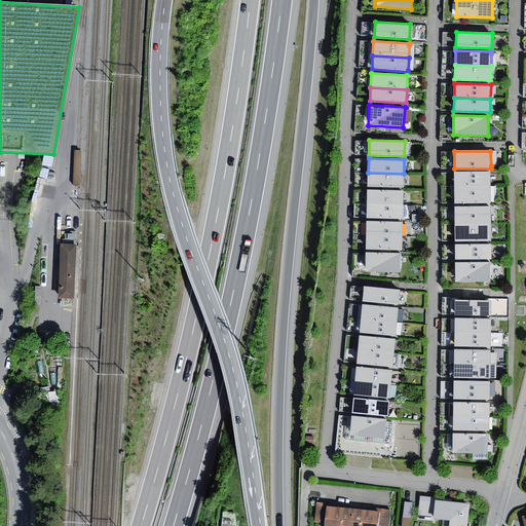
[(491,172),(454,173),(454,188),(491,187),(491,172)]
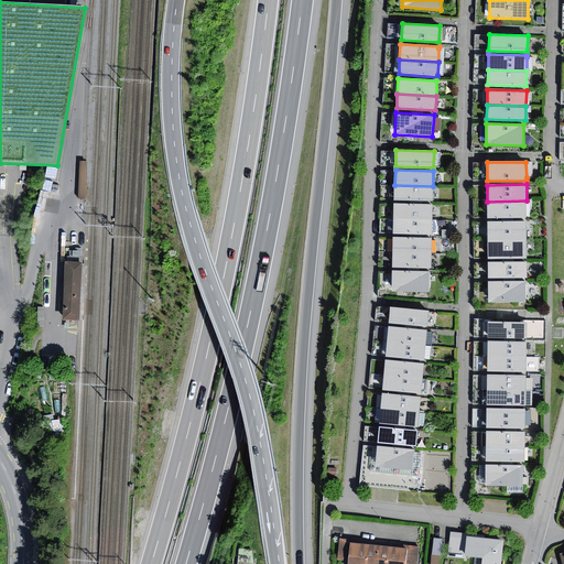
[(433,186),(394,185),(394,201),(433,201),(433,186)]
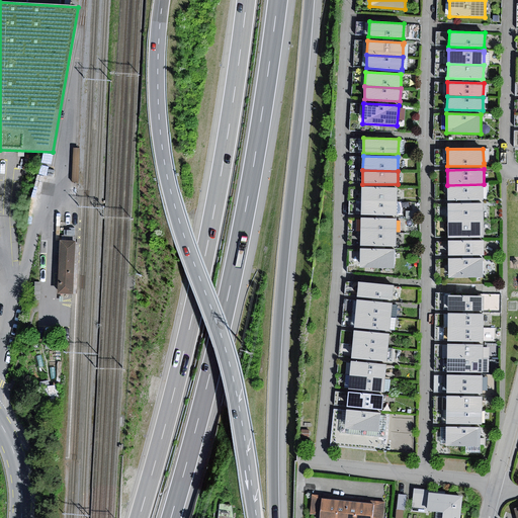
[(484,184),(447,185),(447,200),(484,200),(484,198),(484,184)]
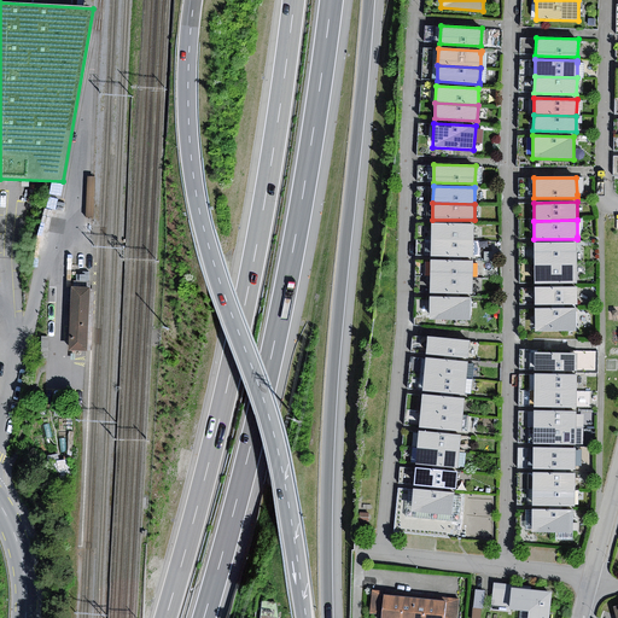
[(474,225),(431,223),(431,240),(473,242),(474,225)]
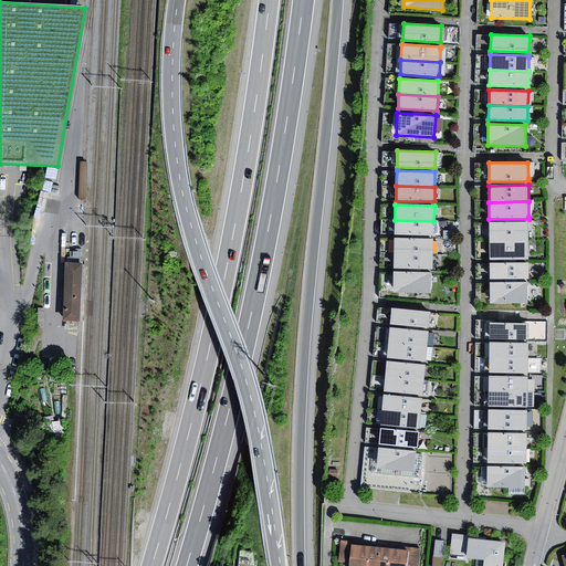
[(433,221),(395,220),(394,234),(433,236),(433,234),(433,221)]
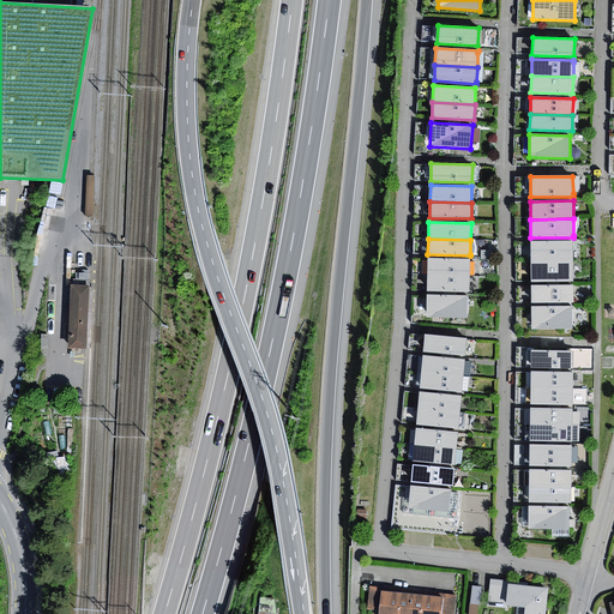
[(573,241),(531,241),(531,262),(573,262),(573,241)]
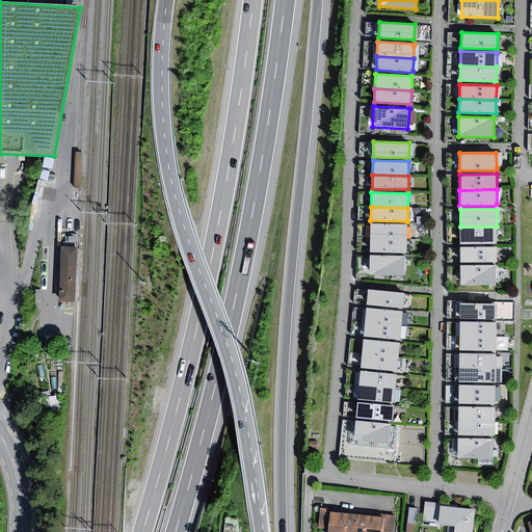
[(407,224),(371,224),(371,238),(407,239),(407,224)]
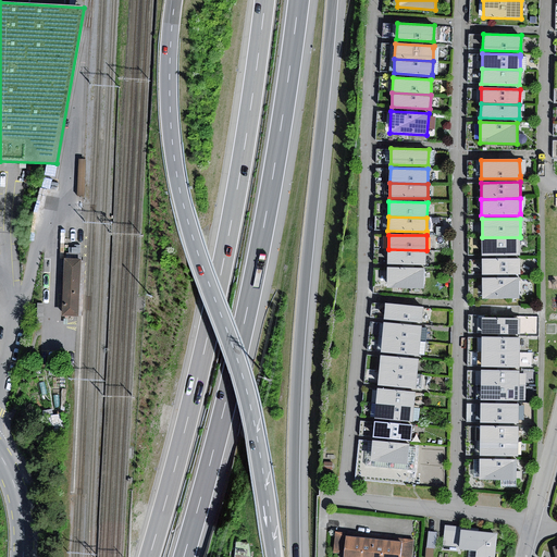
[(520,237),(482,237),(483,256),(521,255),(520,237)]
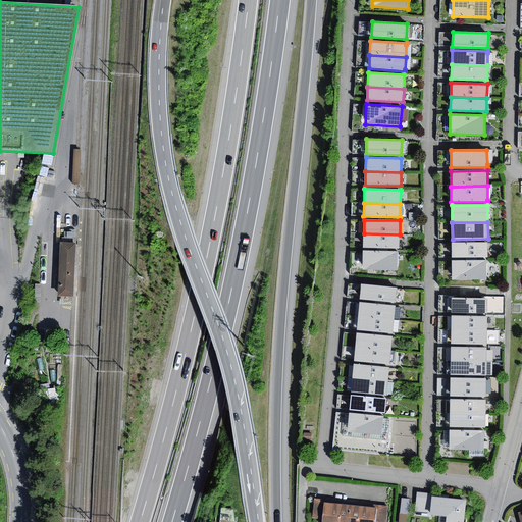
[(400,235),(364,233),(363,248),(399,249),(400,235)]
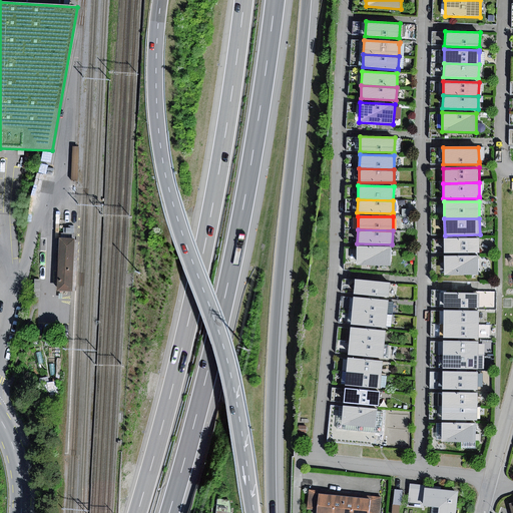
[(75,238),(60,237),(57,291),(73,292),(75,238)]
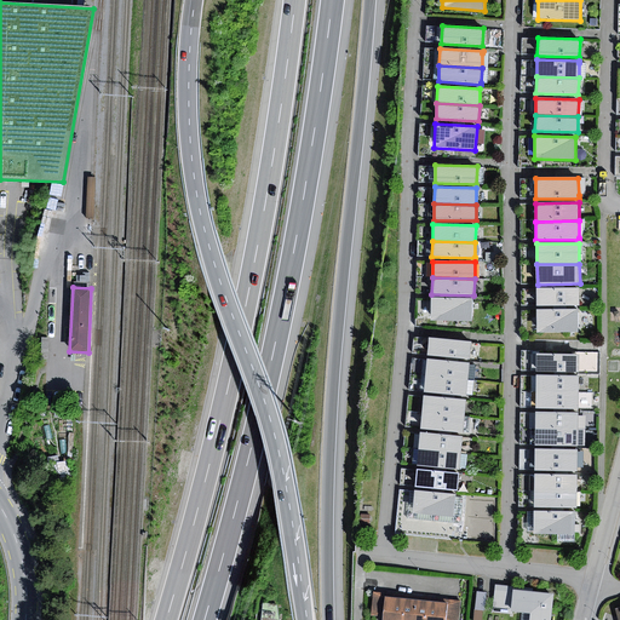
[(579,287),(537,288),(537,305),(579,305),(579,287)]
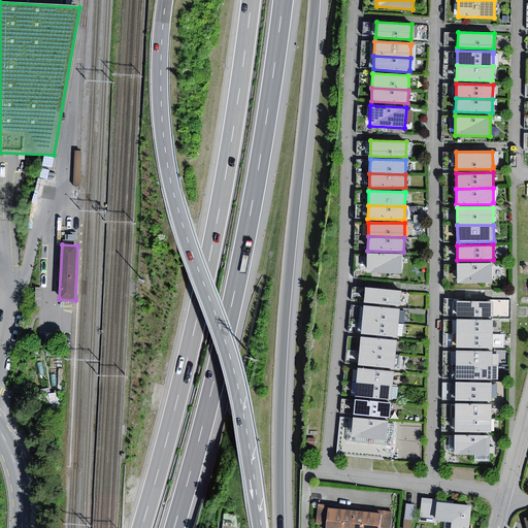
[(402,255),(366,254),(366,273),(401,274),(402,255)]
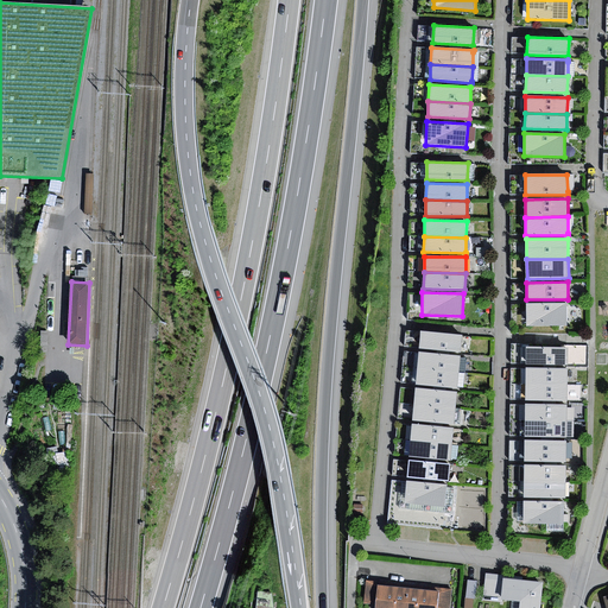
[(567,304),(526,304),(526,327),(567,327),(567,304)]
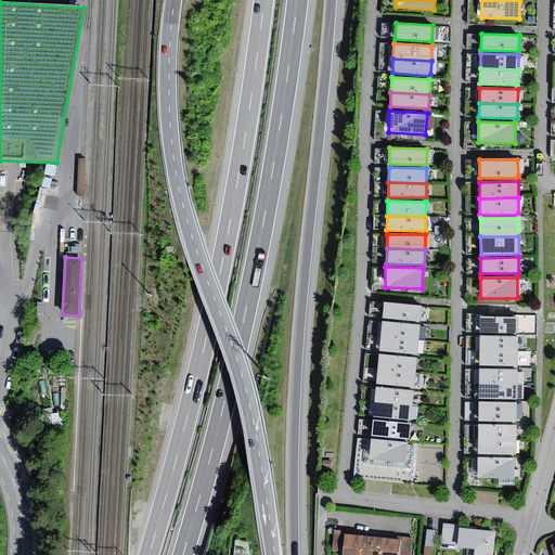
[(422,307),(384,302),(383,319),(421,322),(422,307)]
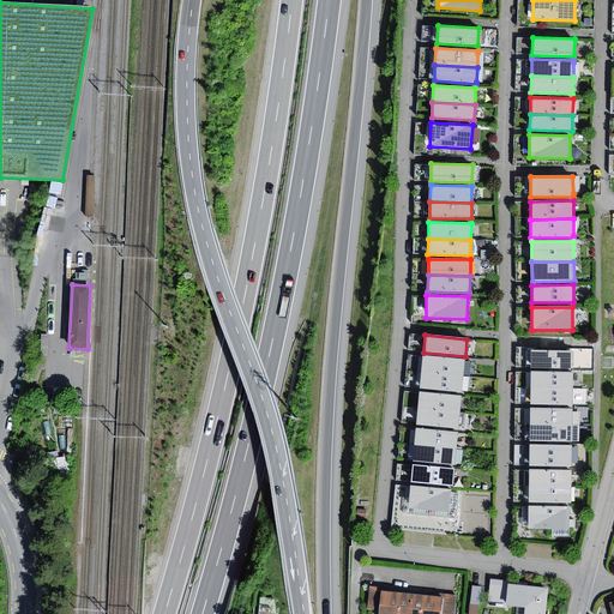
[(575,351),(531,350),(530,368),(573,369),(575,351)]
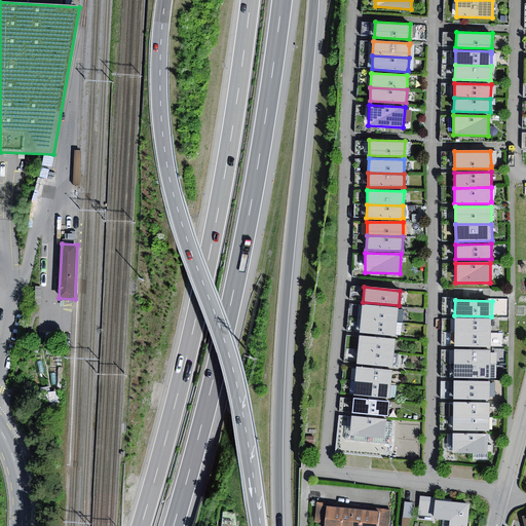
[(399,308),(363,305),(362,320),(398,324),(399,308)]
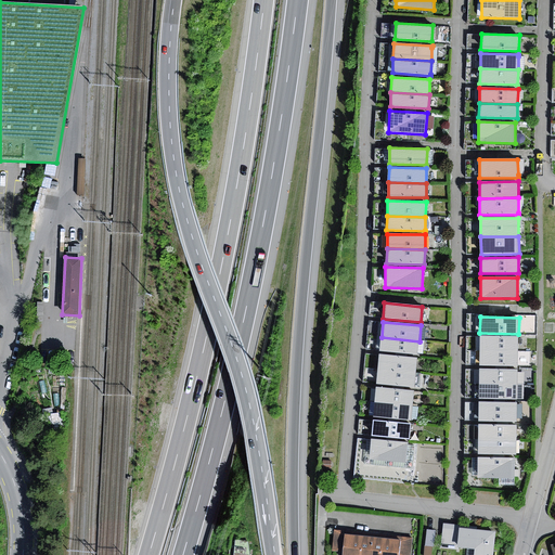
[(518,336),(480,336),(480,351),(518,351),(518,336)]
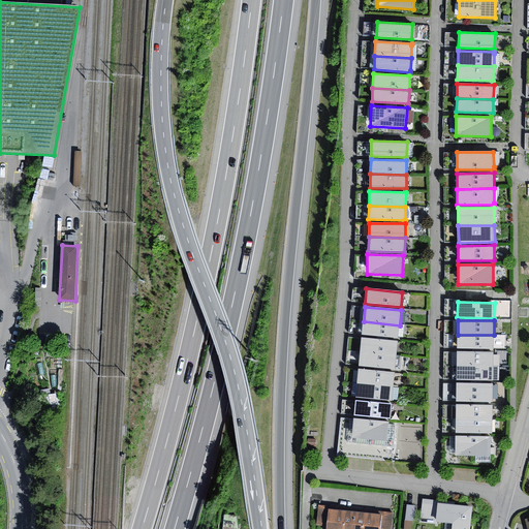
[(400,325),(364,321),(363,335),(398,338),(400,325)]
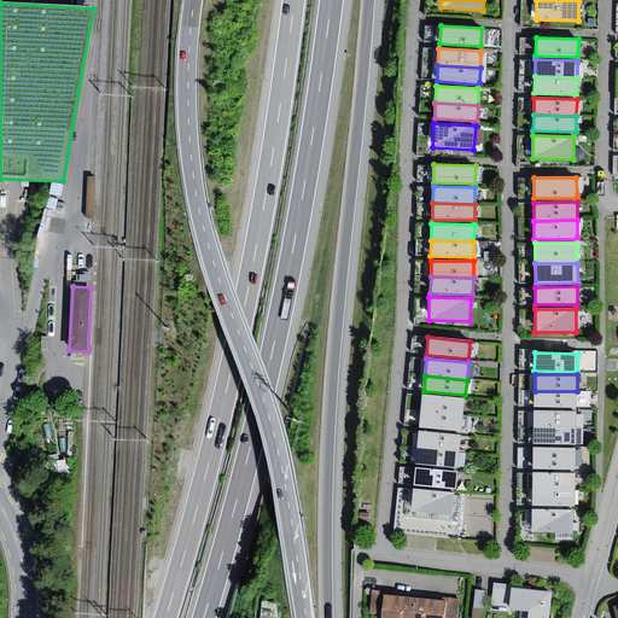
[(577,391),(535,391),(535,408),(577,408),(577,391)]
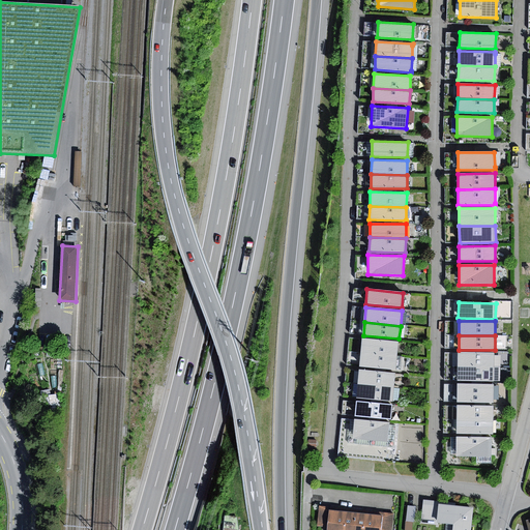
[(399,343),(363,340),(361,353),(398,356),(399,343)]
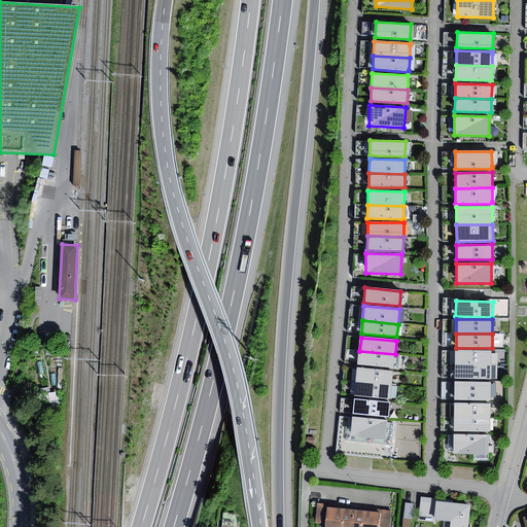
[(492,351),(455,350),(455,364),(492,365),(492,351)]
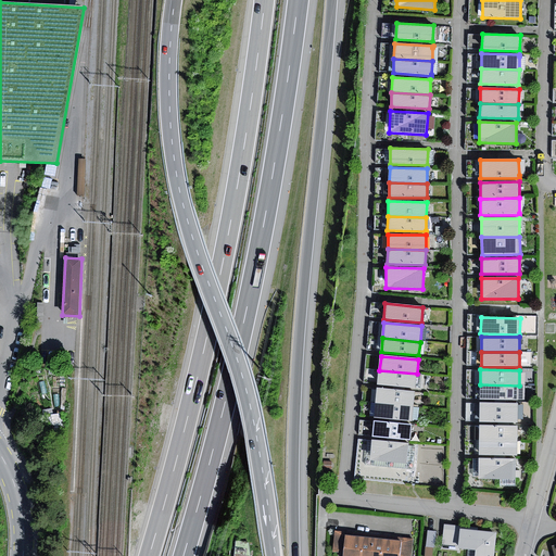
[(417,374),(379,370),(378,384),(416,389),(417,374)]
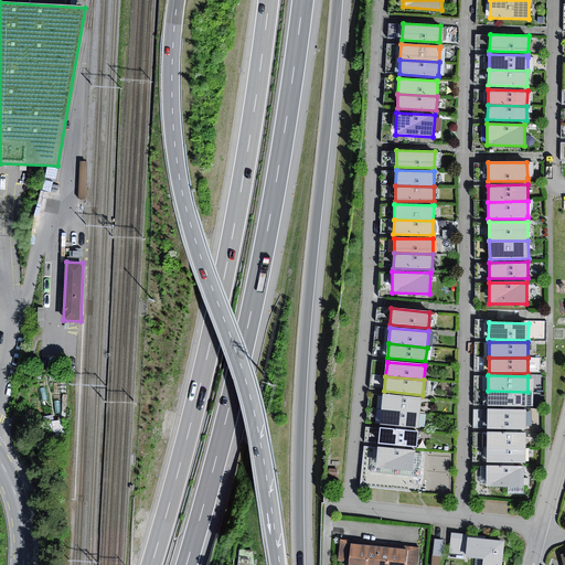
[(528,392),(488,391),(488,406),(528,407),(528,406),(528,392)]
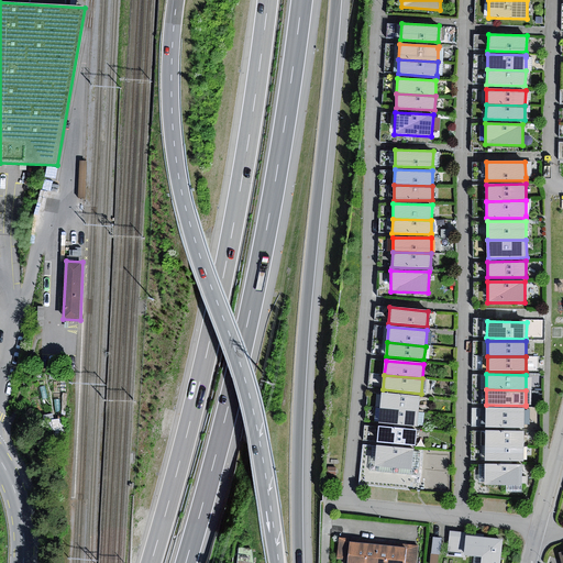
[(420,397),(382,393),(381,409),(418,412),(420,397)]
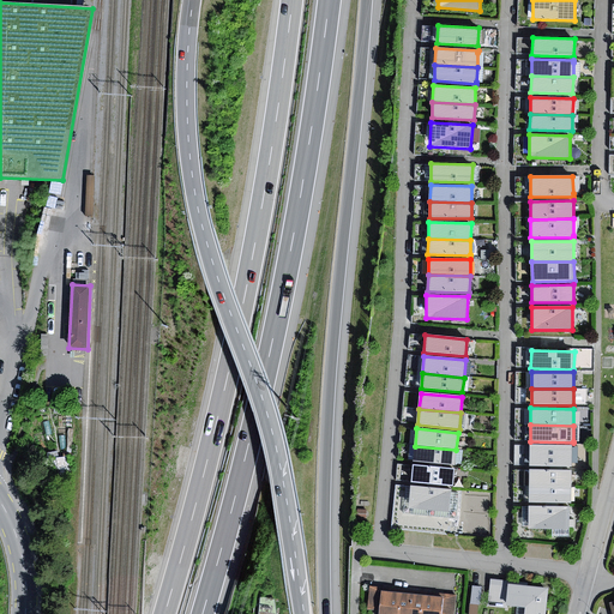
[(572,445),(530,445),(530,467),(571,467),(572,463),(572,447),(572,445)]
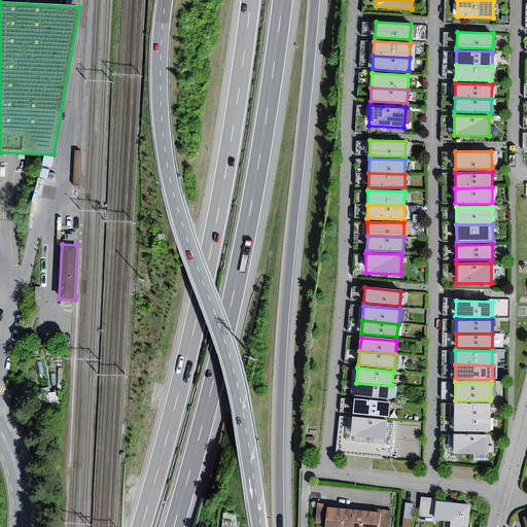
[(391,386),(356,383),(354,396),(390,399),(390,397),(391,386)]
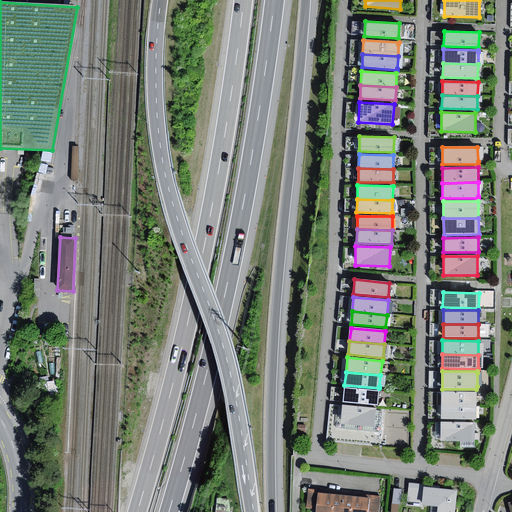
[(379,391),(344,388),(343,402),(378,405),(379,391)]
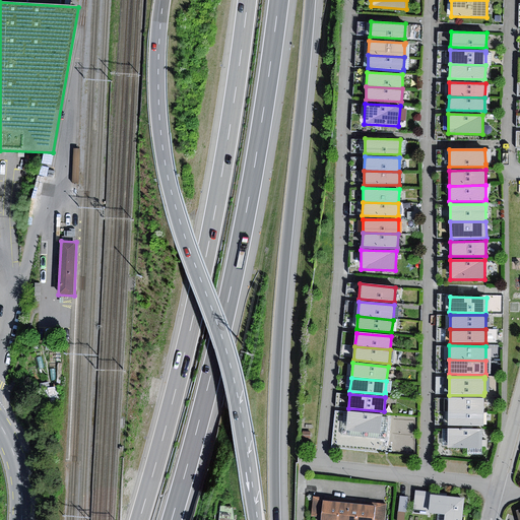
[(484,398),(448,398),(448,411),(483,412),(484,398)]
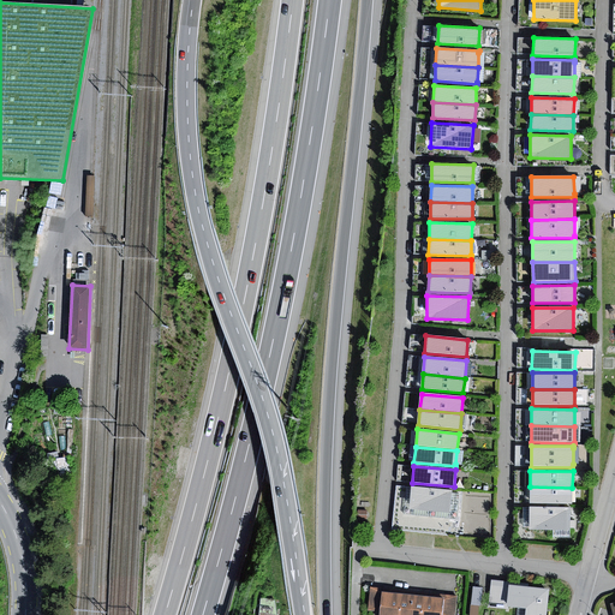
[(408,509),(411,487),(407,487),(404,514),(458,520),(460,494),(452,493),(449,513),(408,509)]
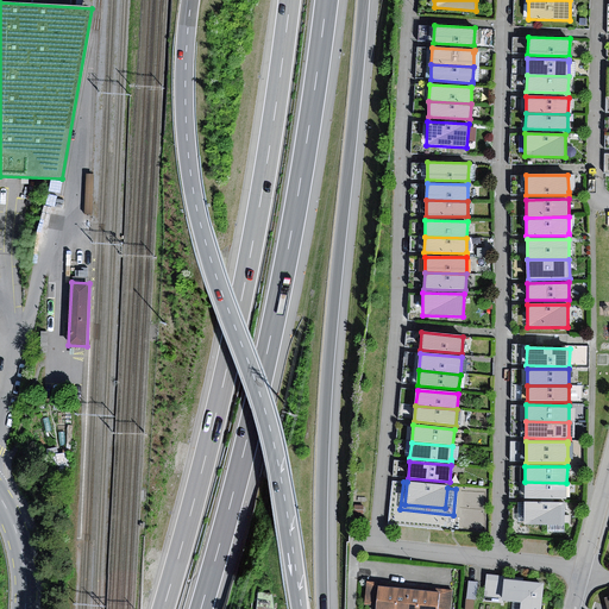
[(447,485),(407,482),(405,504),(445,508),(447,488),(447,485)]
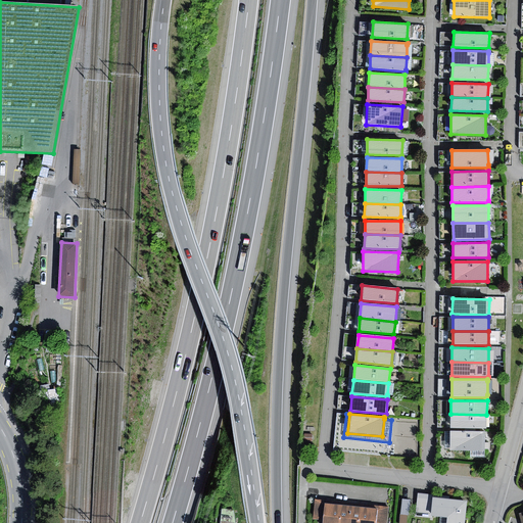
[(486,415),(450,414),(450,428),(486,429),(486,415)]
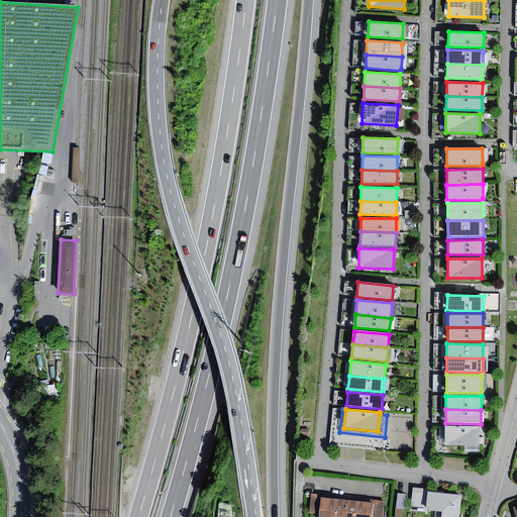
[(480,427),(445,426),(444,446),(464,446),(480,446),(480,427)]
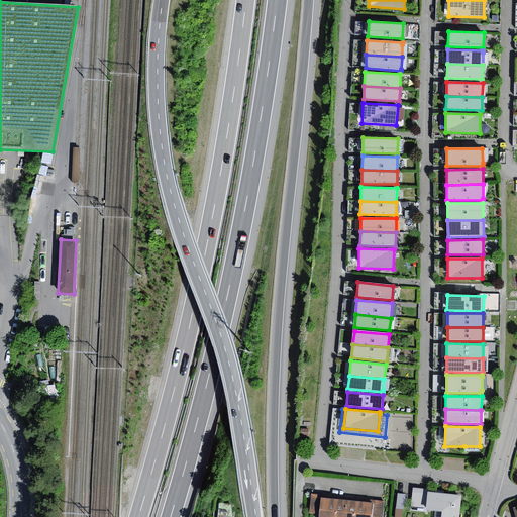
[(461,468),(461,458),(448,458),(448,467),(461,468)]
